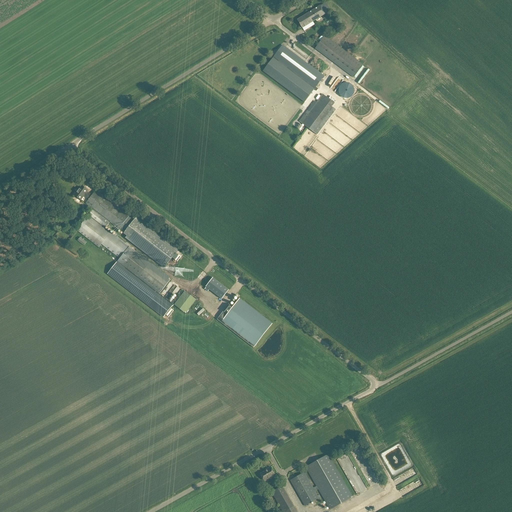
[(331,11),(326,2),(297,20),(302,28),(331,11)]
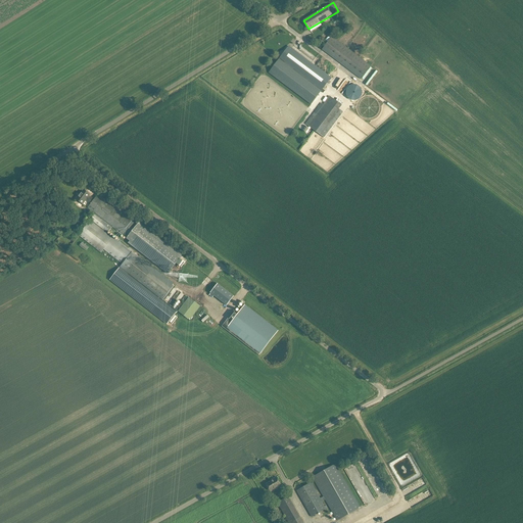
[(371,65),(332,37),(322,50),(362,79),(371,65)]
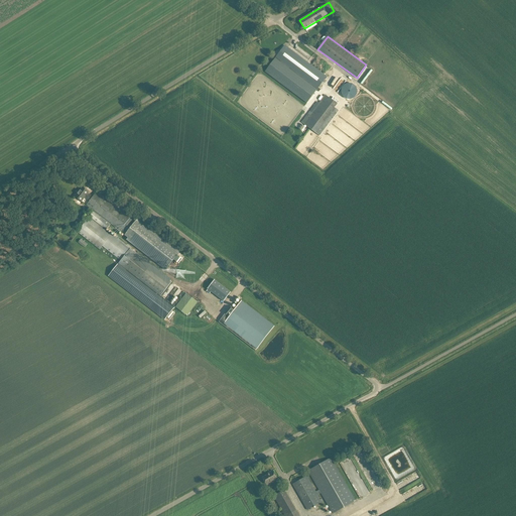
[(327,77),(285,45),(265,73),(306,103),(327,77)]
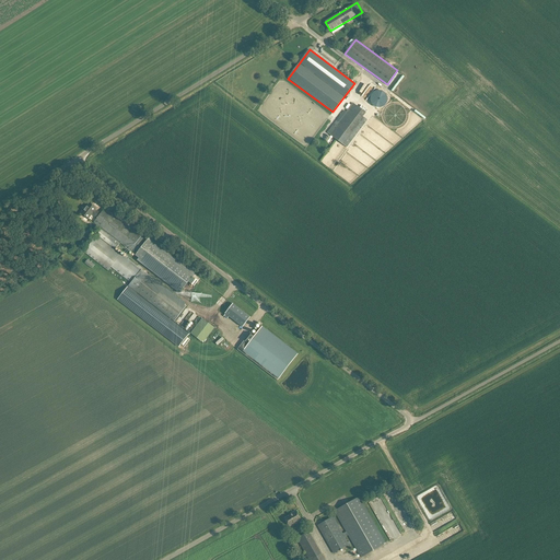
[(338,123),(337,120),(327,133),(347,147),(368,119),(363,116),(366,113),(353,103),(338,123)]
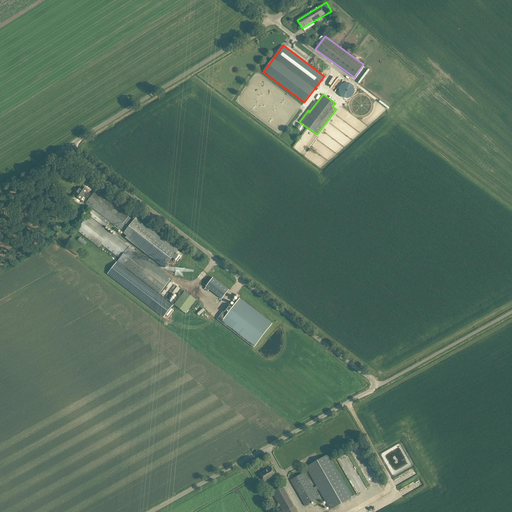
[(354,128),(357,129),(361,129),(366,127),(367,126),(369,124),(371,120),(372,117),(372,115),(372,112),(371,110),(369,107),(368,105),(366,104),(364,103),(361,102),(359,102),(356,102),(353,103),(350,105),(348,107),(346,110),(346,112),(345,114),(345,117),(346,119),(347,122),(348,124),(351,127),(354,128)]
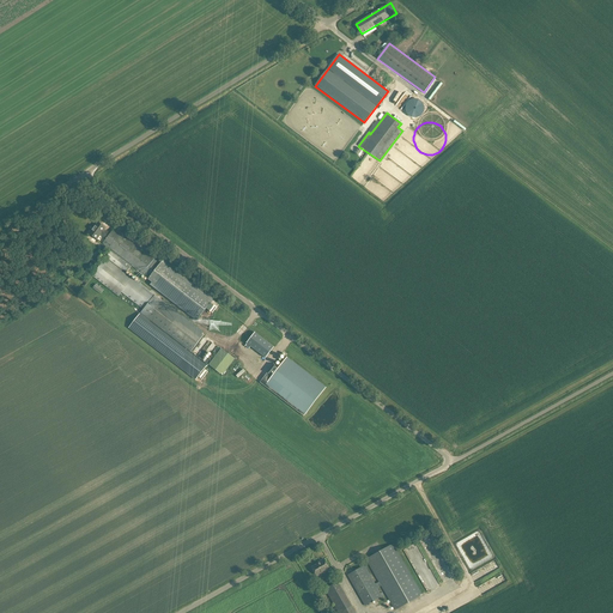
[(110,234),(104,230),(105,229),(98,223),(95,228),(93,228),(89,234),(97,240),(102,235),(107,238),(110,234)]
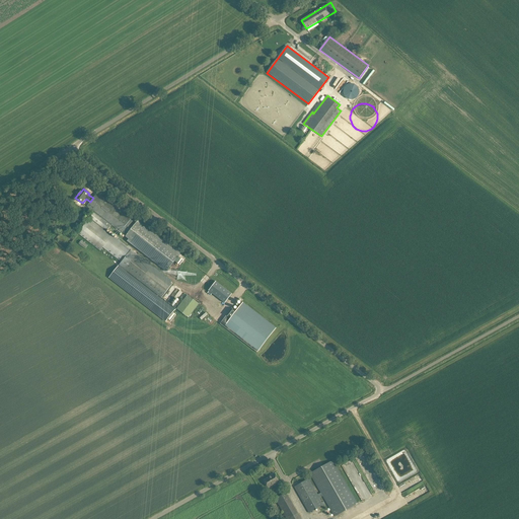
[(94,212),(78,233),(100,250),(103,247),(122,262),(120,266),(161,298),(172,284),(171,283),(171,282),(106,231),(112,225),(129,238),(127,241),(166,272),(174,262),(179,265),(186,258),(180,254),(181,253),(139,220),(137,223),(97,193),(93,198),(90,202),(87,207),(94,212)]
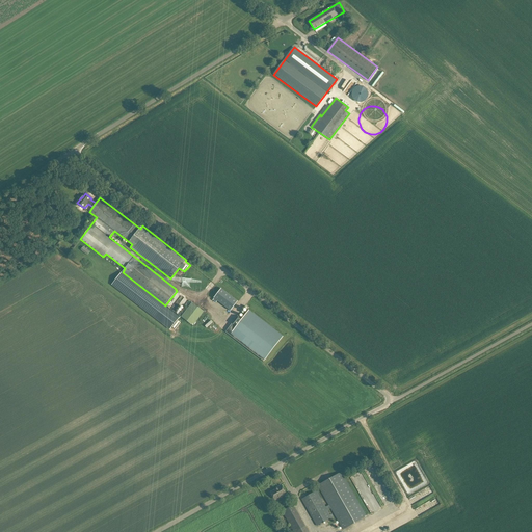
[(83,246),(81,249),(87,255),(90,251),(83,246)]
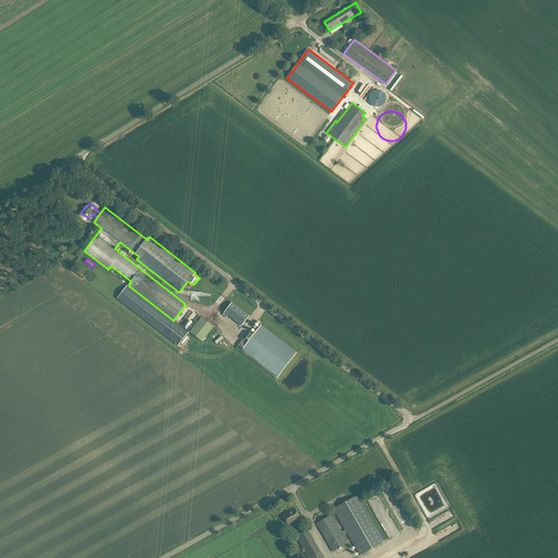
[(129,286),(118,300),(179,347),(190,332),(173,320),(129,286)]
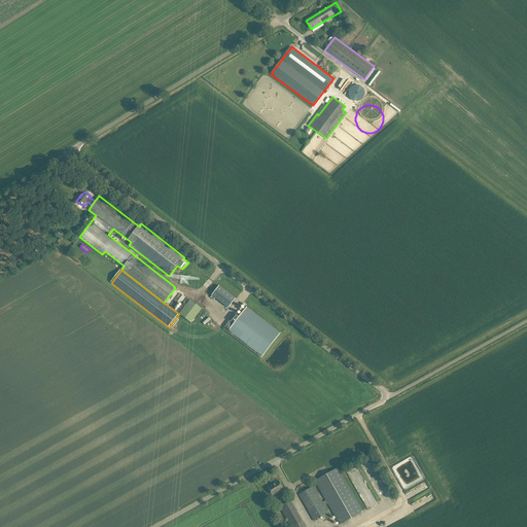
[(219,286),(212,295),(229,308),(236,299),(219,286)]
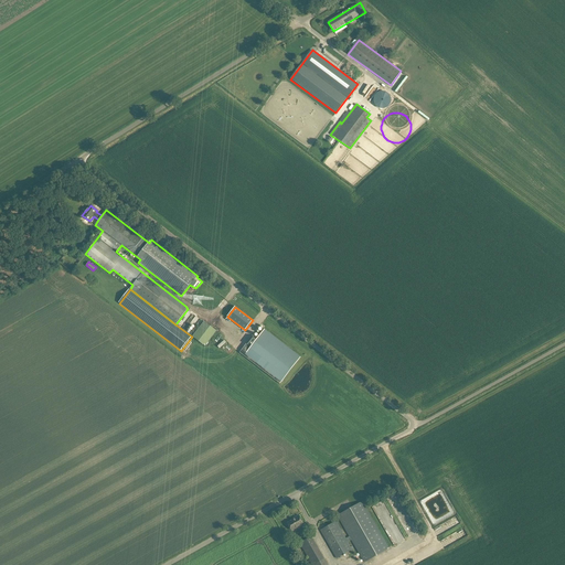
[(193,336),(205,345),(217,330),(204,320),(193,336)]
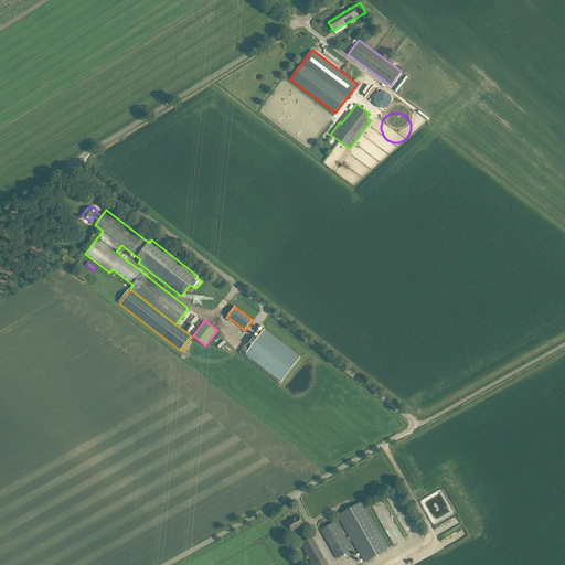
[(300,356),(265,329),(257,339),(253,336),(240,352),(279,383),(300,356)]
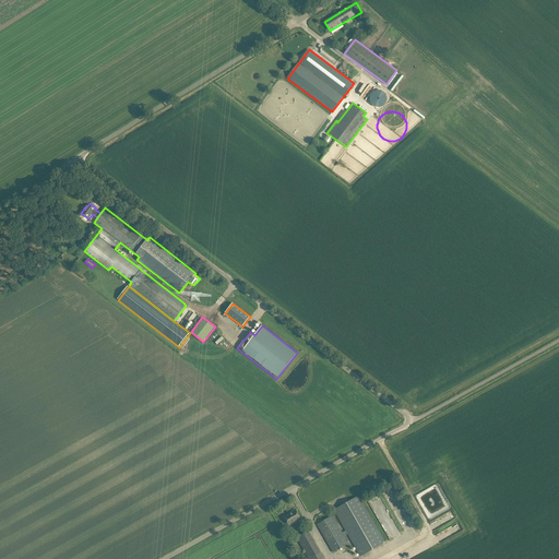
[(333,552),(348,544),(344,536),(348,534),(360,557),(385,543),(358,496),(334,510),(346,531),(342,533),(332,515),(317,524),(320,530),(333,552)]
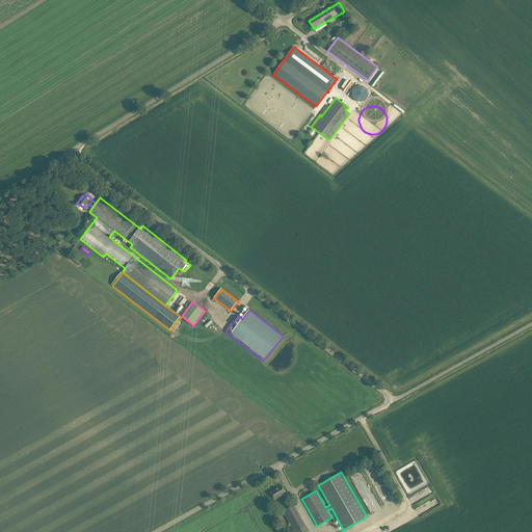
[(271,493),(275,500),(286,494),(282,485),(277,487),(278,488),(271,493)]
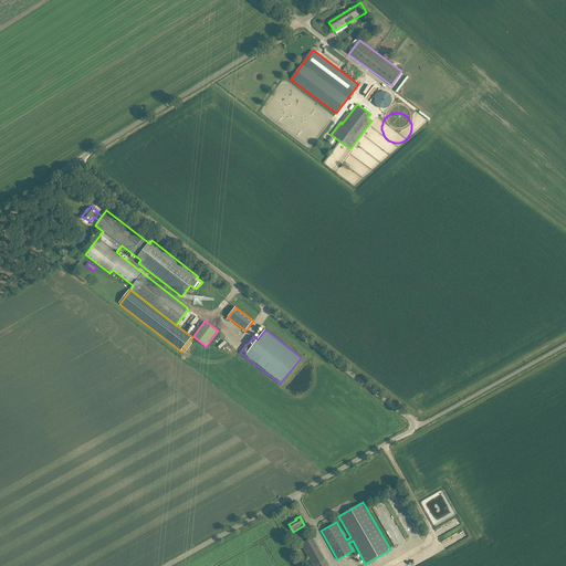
[(301,544),(313,565),(328,565),(312,537),(301,544)]
